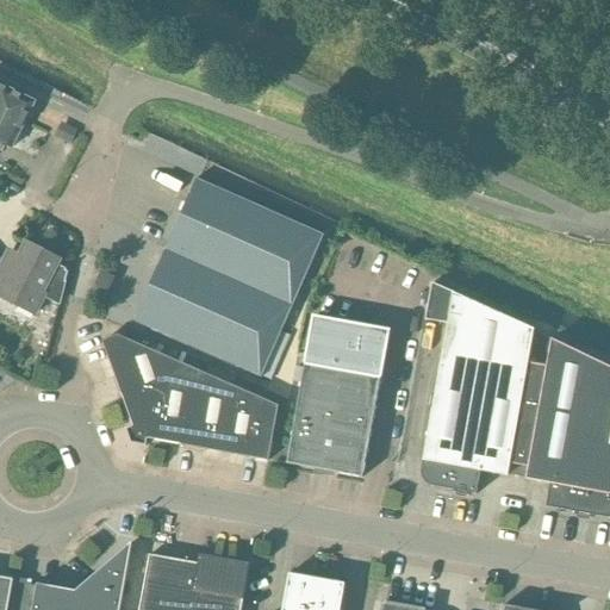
[(36,101),(1,85),(0,86),(0,110),(11,116),(11,114),(26,122),(36,101)]
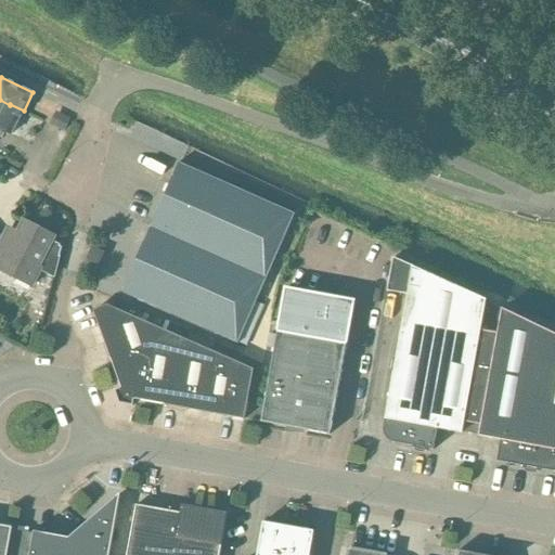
[(12,134),(24,111),(10,104),(10,105),(0,100),(0,134),(3,130),(12,134)]
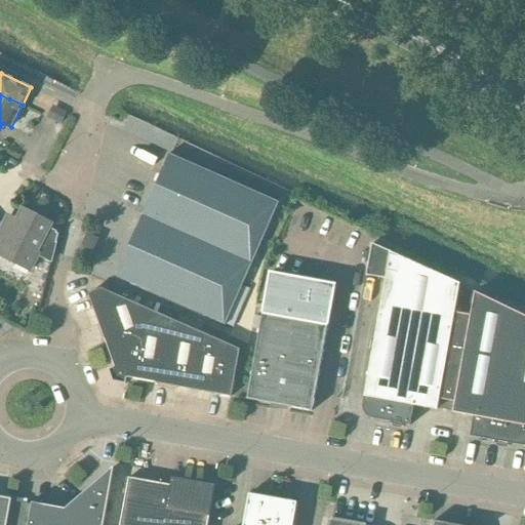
[(170,154),(146,209),(186,228),(157,295),(225,325),(226,324),(233,328),(249,290),(242,286),(279,202),(170,154)]
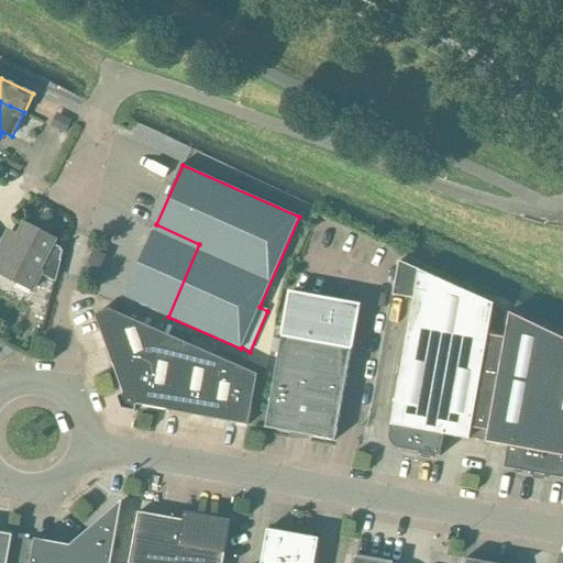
[(56,279),(64,249),(53,244),(55,240),(25,224),(15,243),(10,244),(4,241),(0,249),(0,273),(32,289),(41,273),(56,279)]
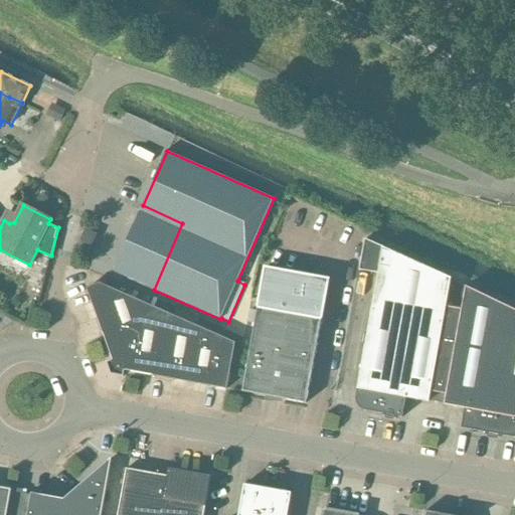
[(143,205),(114,272),(154,290),(182,223),(143,205)]
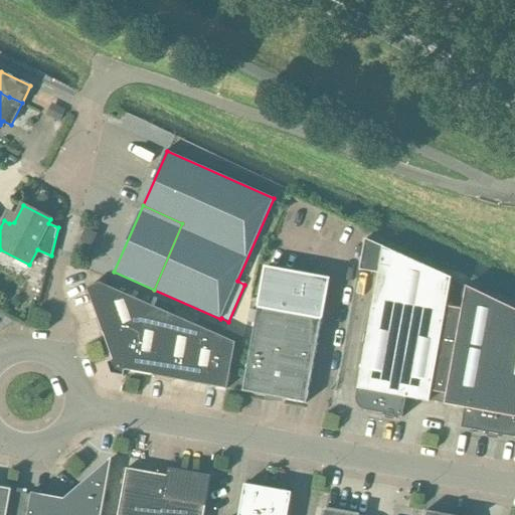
[(90,249),(96,234),(87,230),(79,244),(90,249)]
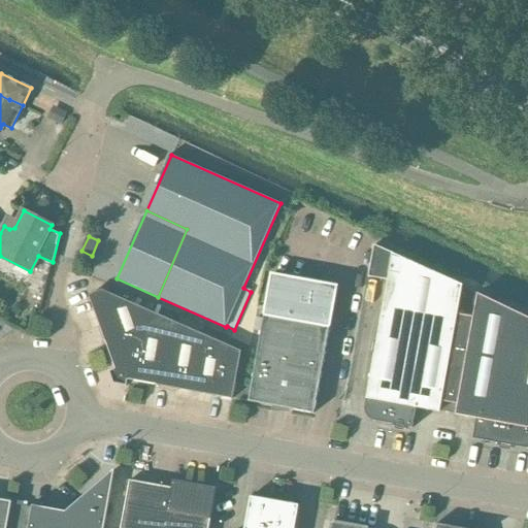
[(367,399),(366,399),(366,401),(365,408),(365,410),(366,414),(367,416),(368,418),(370,419),(372,420),(374,421),(387,424),(393,425),(393,427),(394,427),(395,425),(405,427),(405,429),(406,429),(407,427),(413,428),(417,407),(439,411),(441,402),(450,403),(468,302),(460,301),(463,286),(393,254),(393,255),(374,246),(368,278),(388,281),(367,399)]
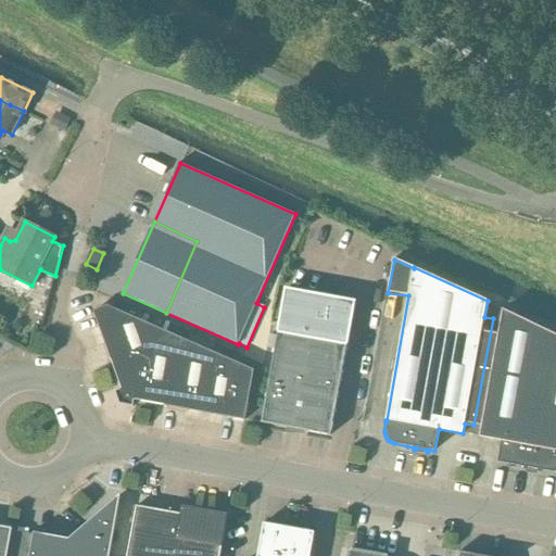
[(279,331),(262,422),(330,436),(348,344),(355,302),(287,289),(279,331)]
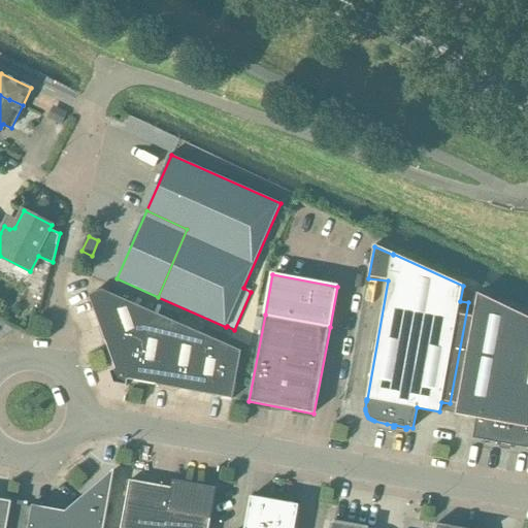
[(102,291),(90,295),(105,340),(104,340),(105,341),(106,341),(116,369),(109,372),(109,373),(110,373),(114,384),(125,386),(127,387),(128,380),(157,385),(157,386),(159,387),(159,385),(232,398),(241,352),(102,291)]
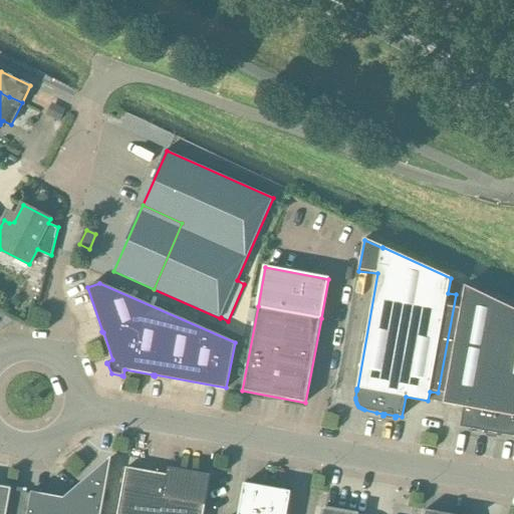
[(444,404),(464,408),(461,428),(485,432),(484,434),(486,435),(486,432),(498,434),(498,437),(499,437),(500,435),(512,437),(513,436),(513,309),(466,286),(465,287),(464,296),(456,294),(438,393),(446,394),(444,404)]
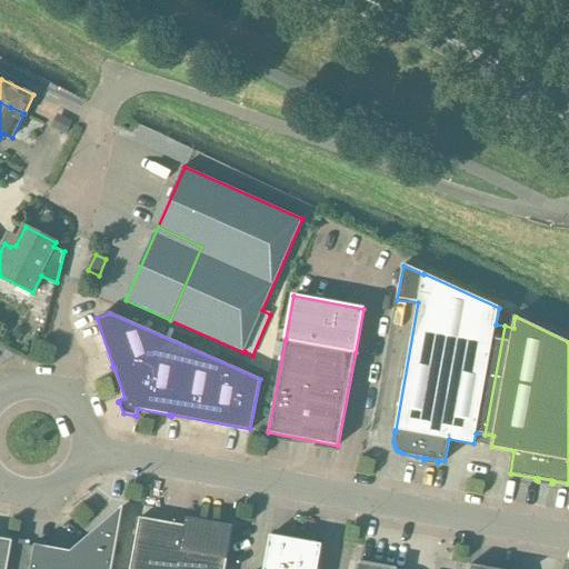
[(119,509),(110,518),(71,551),(35,545),(30,568),(112,568),(121,520),(123,506),(119,509)]
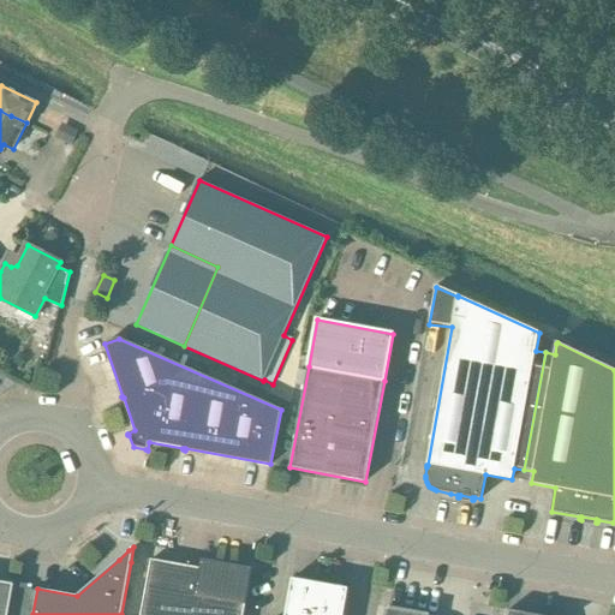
[(243,614),(252,568),(237,565),(234,574),(151,560),(141,614),(243,614)]
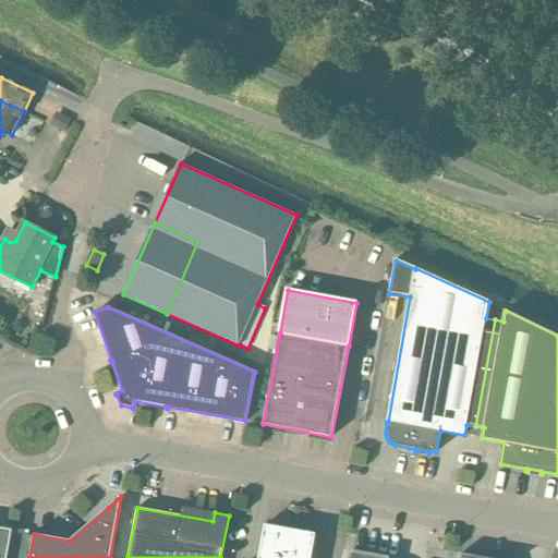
[(258,557),(284,557),(290,530),(265,524),(258,557)]
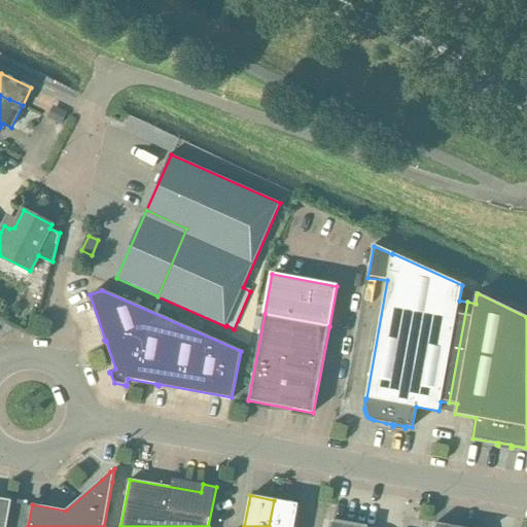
[(0,526),(7,526),(12,503),(12,502),(0,500),(0,526)]
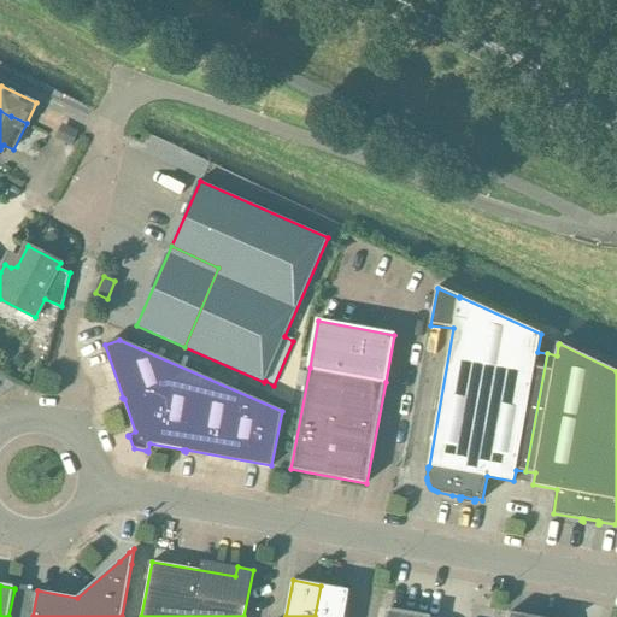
[(321,586),(315,616),(345,616),(350,591),(321,586)]
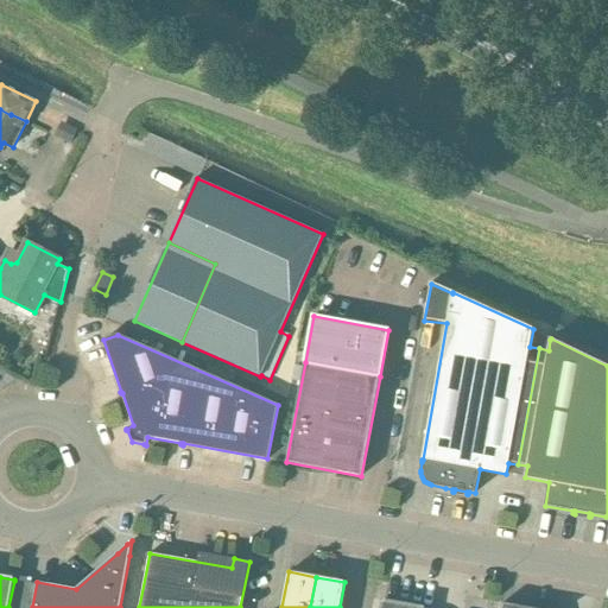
[(14,581),(8,607),(31,607),(36,586),(14,581)]
